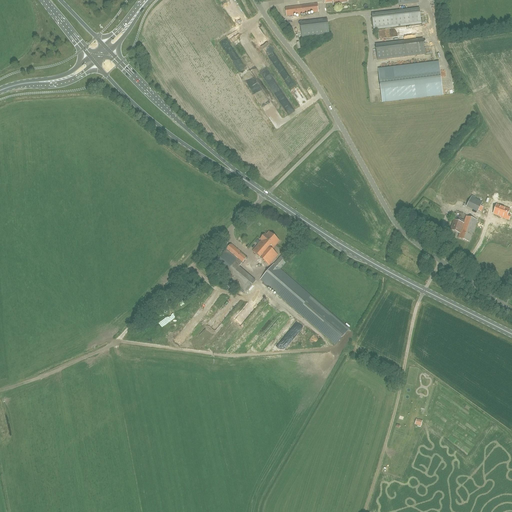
[(286,16),(318,12),(317,4),(285,8),(286,16)]
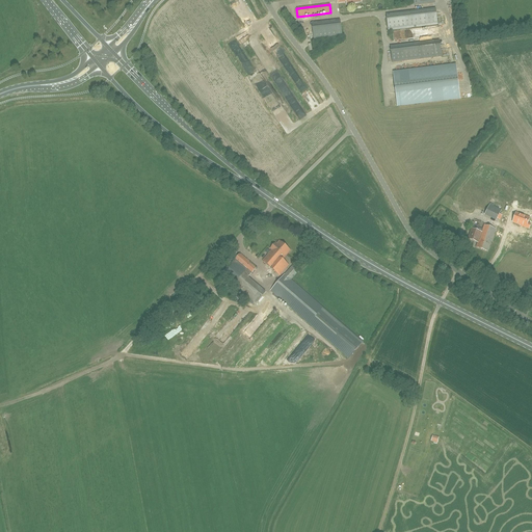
[(436,11),(387,18),(389,31),(437,25),(436,11)]
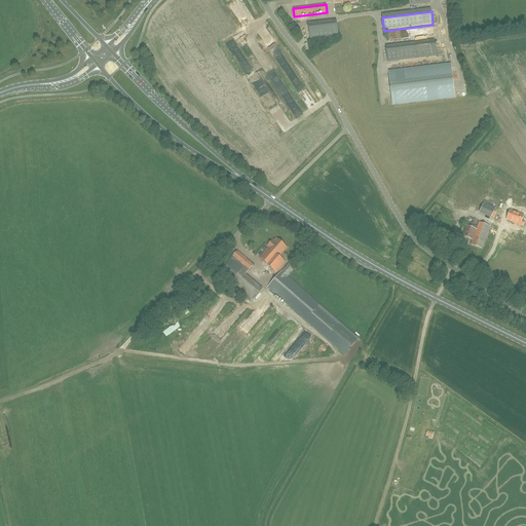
[(337,23),(308,27),(310,39),(338,35),(337,23)]
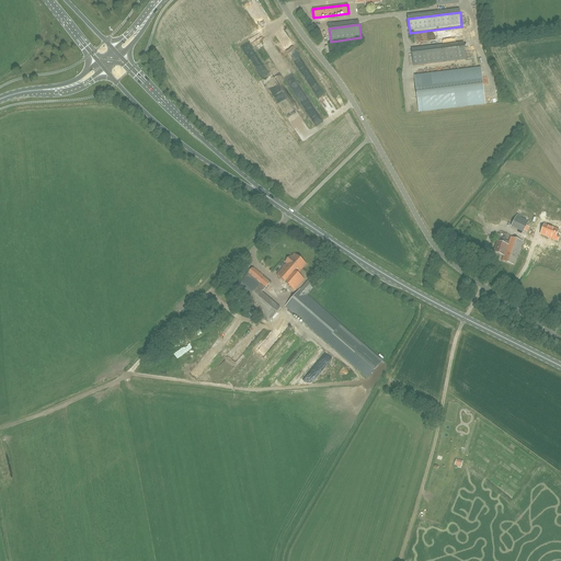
[(464,46),(412,53),(413,66),(466,60),(464,46)]
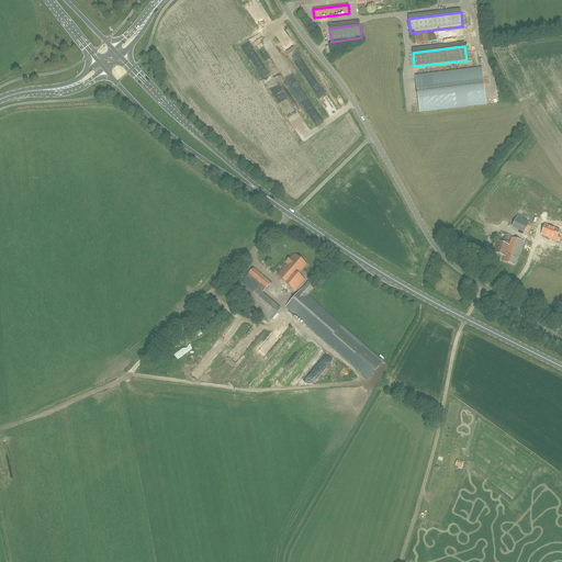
[(485,104),(481,69),(415,77),(419,112),(485,104)]
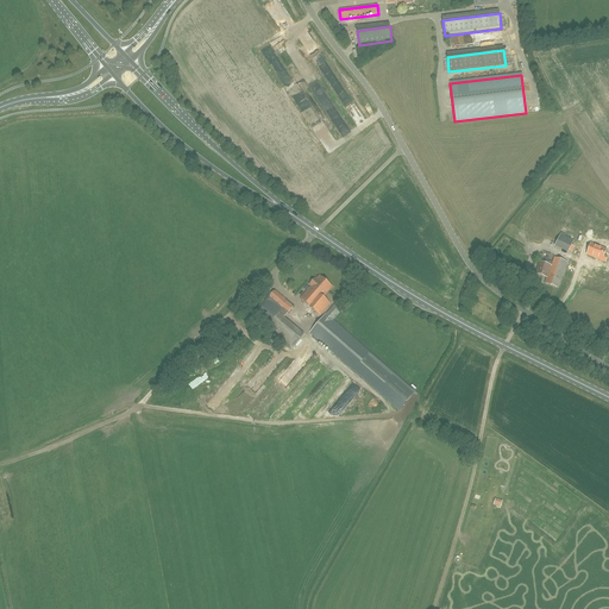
[(340,114),(332,119),(337,127),(345,123),(340,114)]
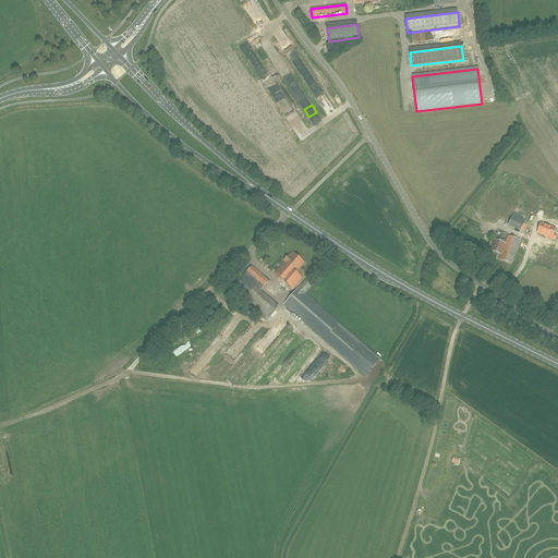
[(524,231),(526,226),(524,225),(526,220),(513,215),(508,227),(520,232),(522,230),(524,231)]
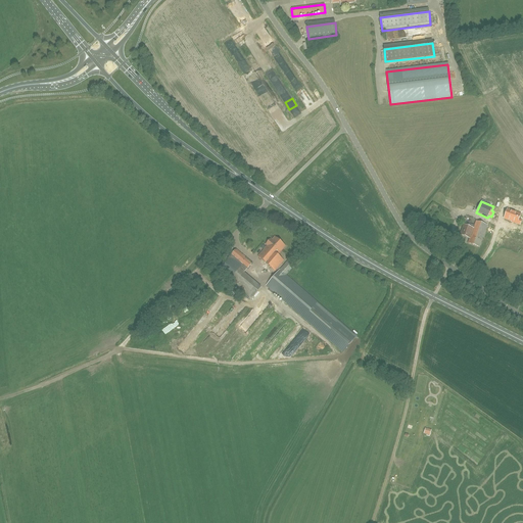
[(520,226),(521,222),(518,221),(520,216),(507,210),(504,220),(514,224),(520,226)]
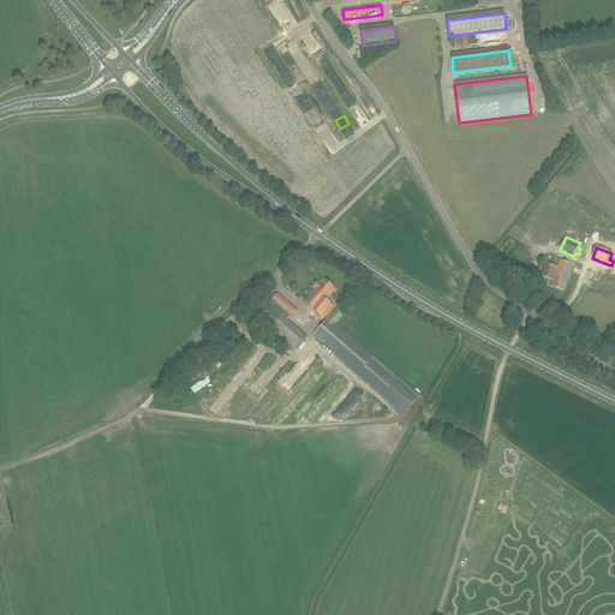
[(562,291),(572,266),(559,261),(555,269),(544,264),(539,276),(551,280),(549,286),(562,291)]
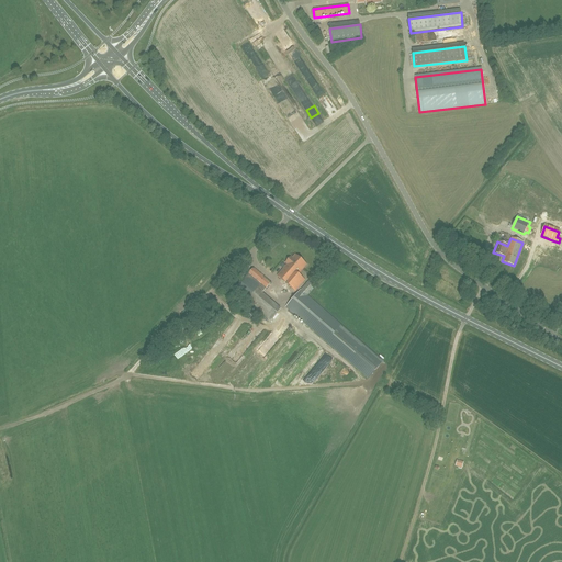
[(285,263),(287,265),(277,276),(295,292),(305,280),(299,274),(307,265),(295,255),(292,258),(291,257),(285,263)]
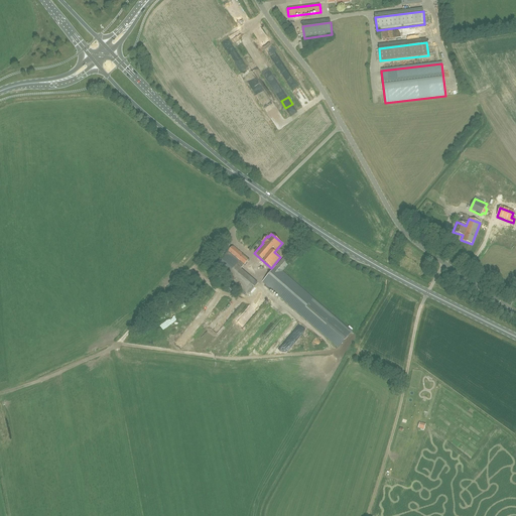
[(258,284),(241,269),(249,260),(233,246),(215,266),(248,295),(258,284)]
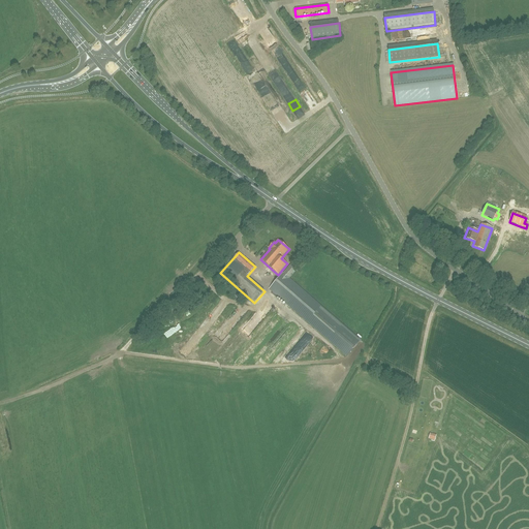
[(361,341),(289,279),(297,270),(290,265),(283,273),(269,289),(347,356),(361,341)]
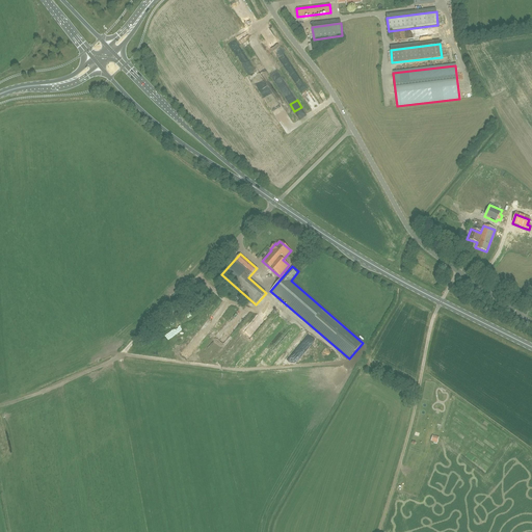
[(241,327),(237,324),(214,350),(221,356),(232,344),(233,345),(235,343),(233,341),(246,326),(244,324),(241,327)]
